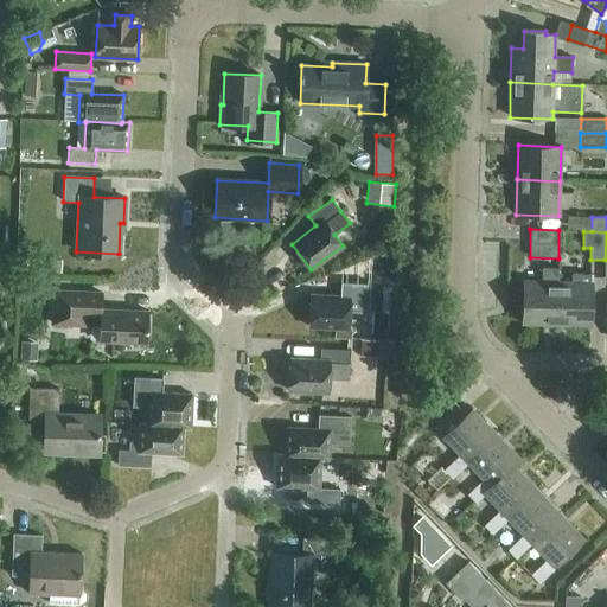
[(542,268),(542,281),(523,281),(522,324),(556,325),(557,269),(542,268)]
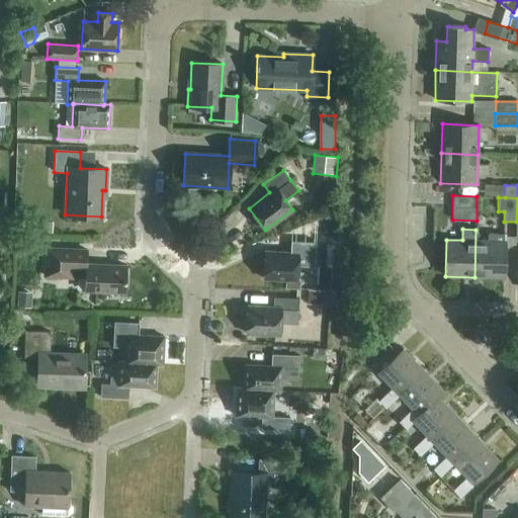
[(477,230),(476,230),(475,277),(504,278),(505,242),(503,242),(503,235),(489,235),(488,241),(476,241),(477,230)]
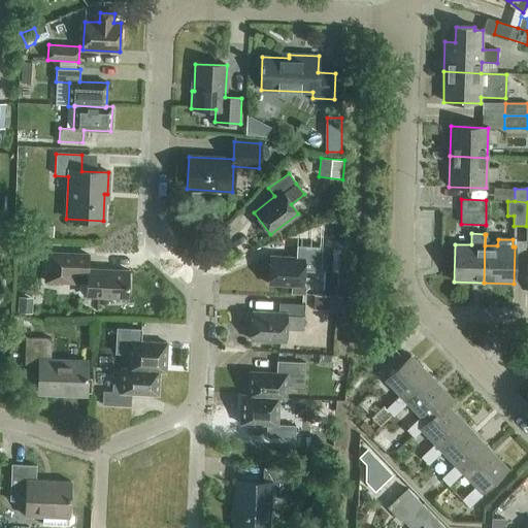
[(322,248),(296,245),(296,258),(269,257),(268,284),(302,286),(303,270),(320,272),(322,248)]
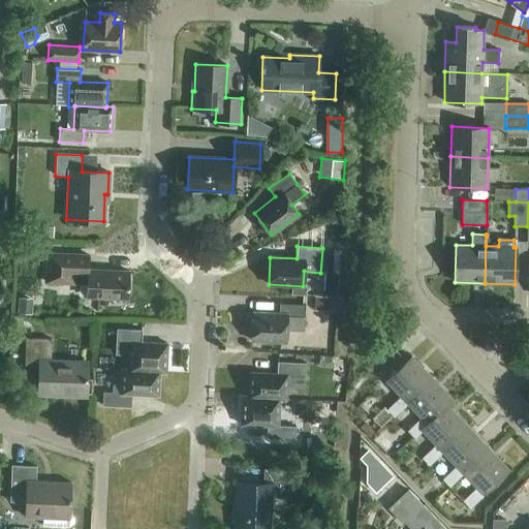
[(339,262),(339,248),(324,247),(324,262),(339,262)]
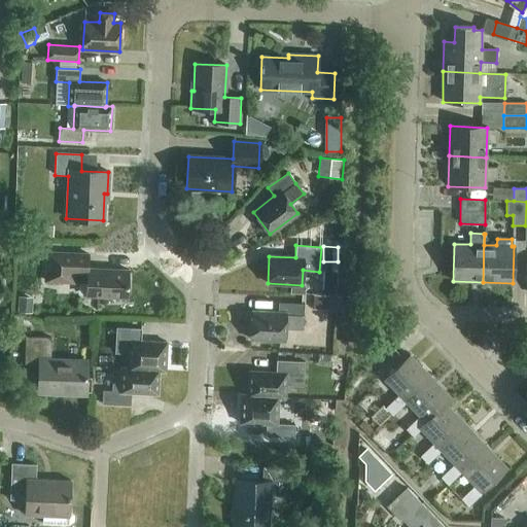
[(88,255),(60,253),(46,253),(45,281),(88,283),(86,297),(128,300),(129,271),(88,269),(88,255)]
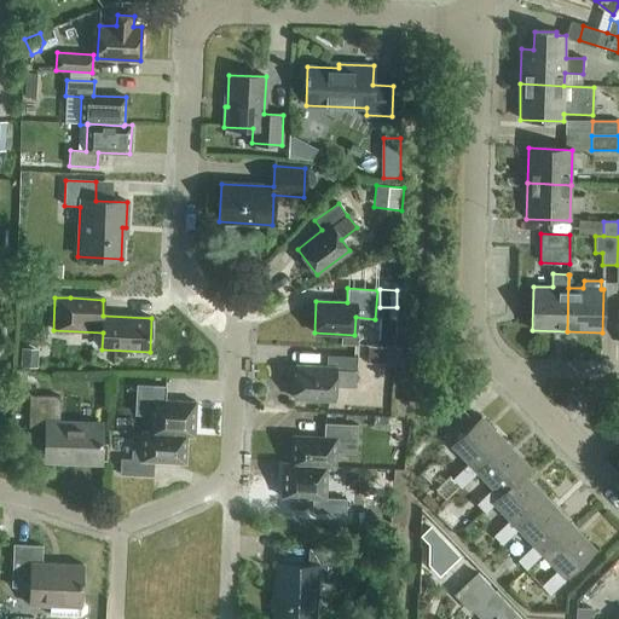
[(368,346),(366,364),(385,364),(386,347),(368,346)]
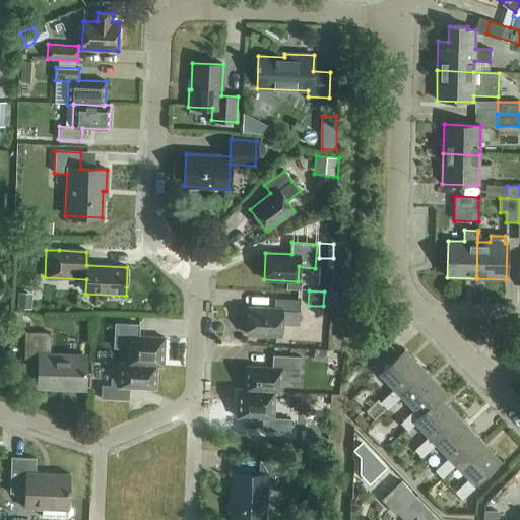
[(31,311),(31,298),(17,297),(16,310),(31,311)]
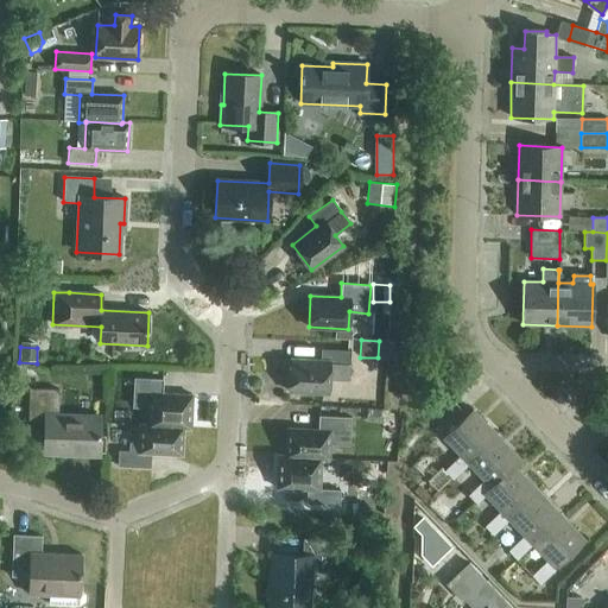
[(329,380),(349,381),(350,350),(321,349),(321,361),(291,359),(289,391),(328,393),(329,380)]
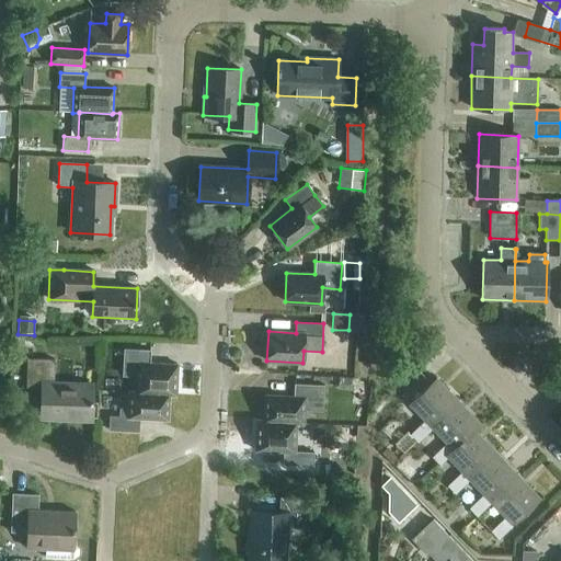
[(170,395),(170,396),(176,396),(178,365),(149,364),(150,351),(125,350),(124,364),(138,364),(137,392),(136,392),(170,395)]
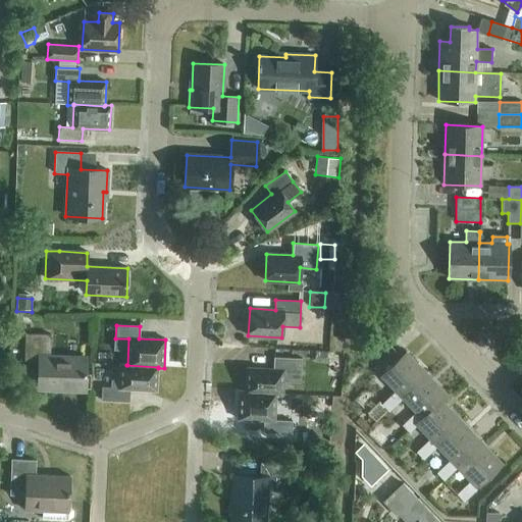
[(23,361),(39,362),(38,390),(85,393),(87,357),(50,356),(51,334),(24,333),(23,361)]
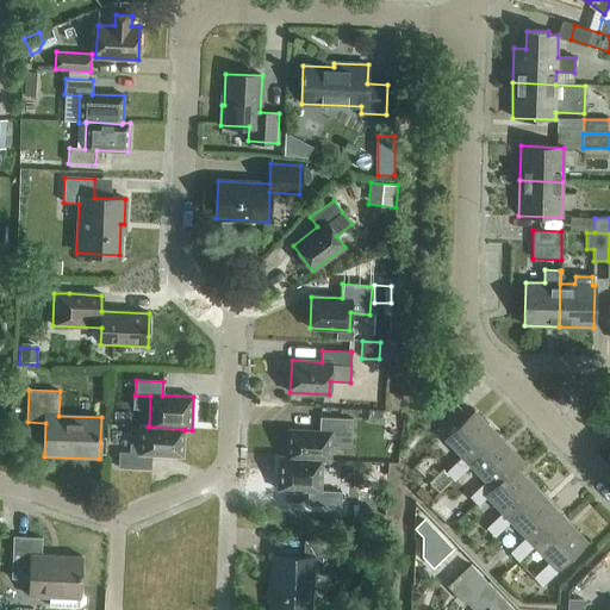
[(368,409),(367,423),(394,425),(396,411),(368,409)]
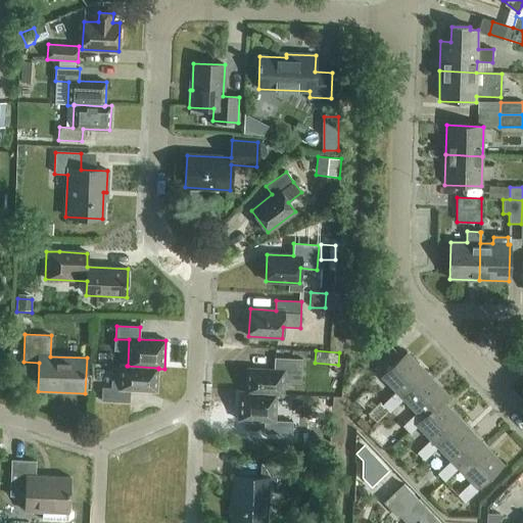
[(401,398),(427,374),(407,352),(381,377),(395,392),(382,405),(389,413),(403,399),(401,398)]
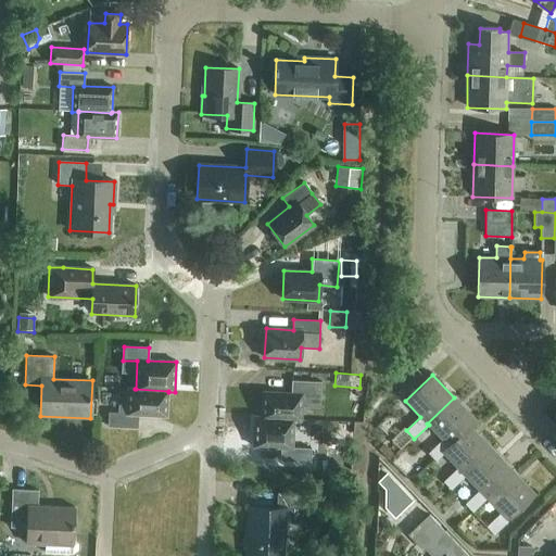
[(263,391),(262,416),(262,417),(294,418),(294,419),(301,419),(302,406),(320,407),(321,381),(292,380),(291,393),(263,391)]
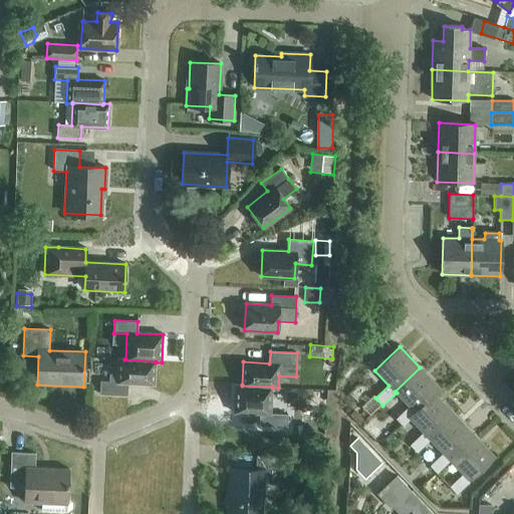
[(127,383),(155,384),(156,362),(156,361),(124,359),(118,359),(117,373),(109,373),(108,381),(100,381),(99,394),(127,396),(127,383)]
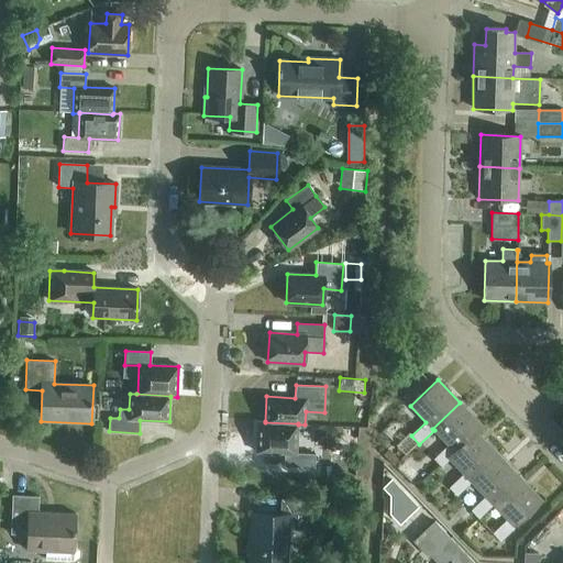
[(482,426),(460,403),(432,429),(434,430),(448,444),(433,459),(441,467),(450,459),(449,459),(476,432),(482,426)]
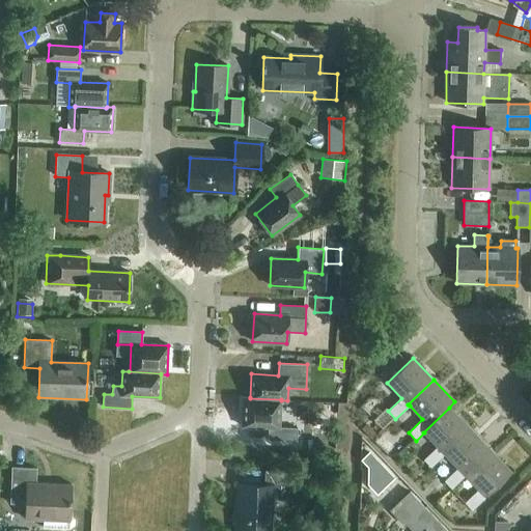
[(250,397),(244,397),(242,426),(269,427),(269,440),(297,442),(298,428),(280,427),(281,400),(281,399),(250,398),(250,397)]
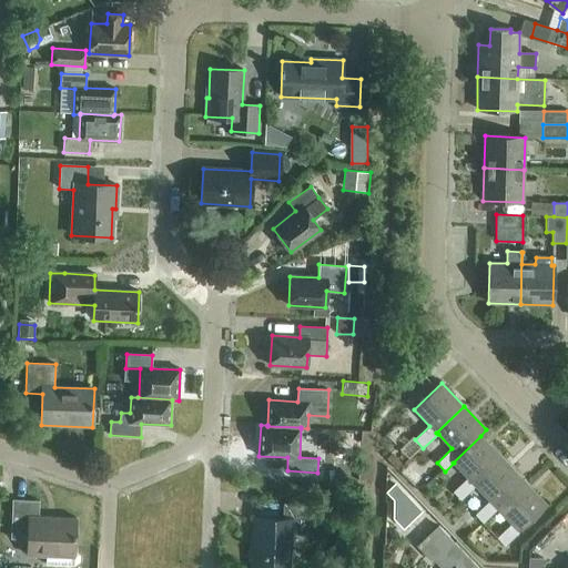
[(501,458),(480,436),(453,463),(454,463),(467,478),(453,492),(460,500),(476,486),(475,485),(501,458)]
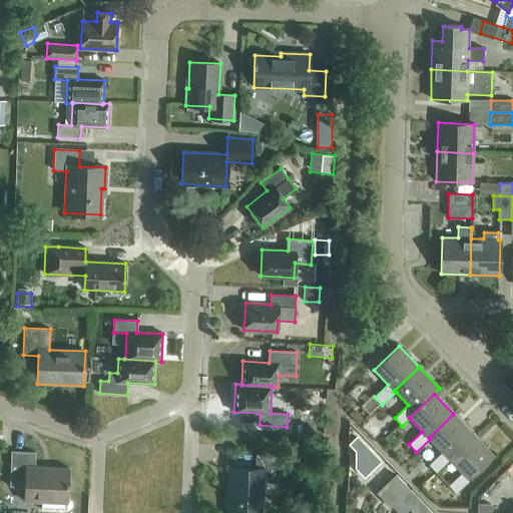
[(473,435),(453,414),(429,438),(430,439),(442,452),(429,465),(436,473),(449,460),(449,459),(473,435)]
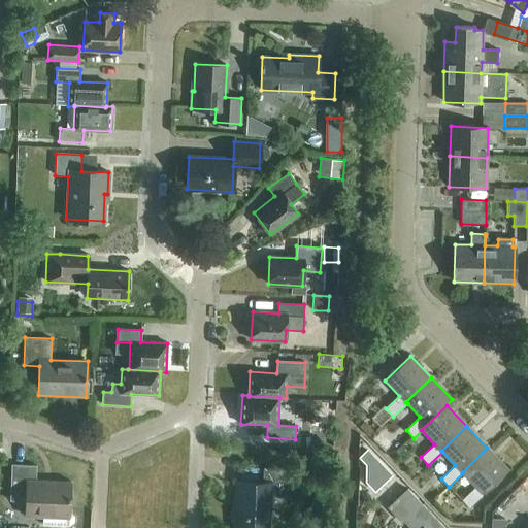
[(507,469),(487,448),(462,472),(462,473),(475,487),(462,500),(469,507),(484,494),(483,493),(507,469)]
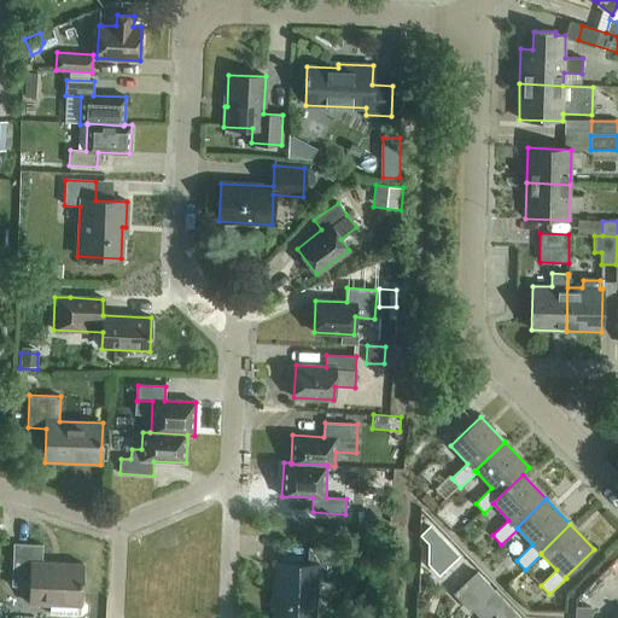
[(437,575),(456,555),(426,525),(417,535),(425,543),(425,563),(437,575)]
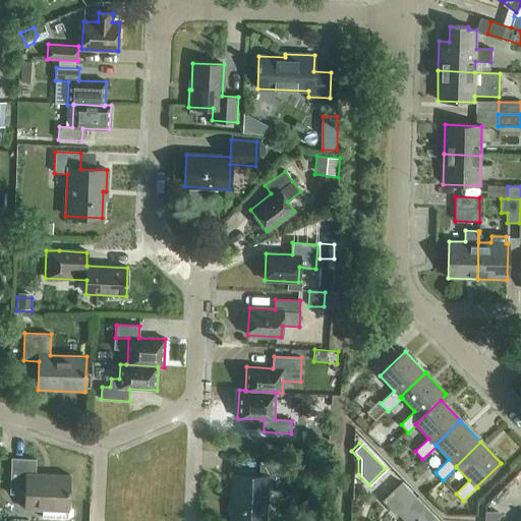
[(72,510),(68,505),(69,475),(35,474),(36,460),(11,459),(9,495),(27,495),(26,510),(42,510),(42,518),(68,519),(72,516),(72,510)]
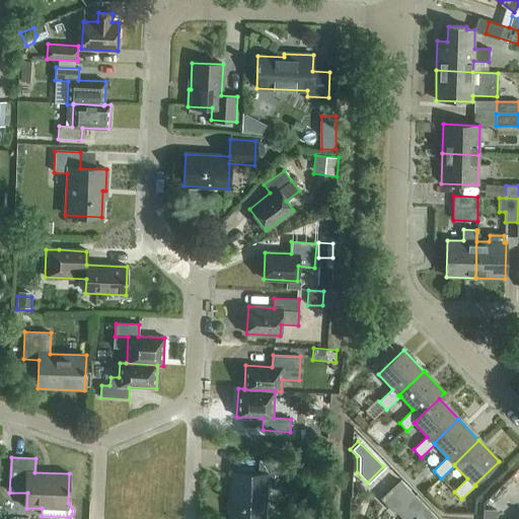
[(264,518),(266,485),(288,486),(290,461),(258,459),(258,474),(233,473),(231,518),(264,518)]
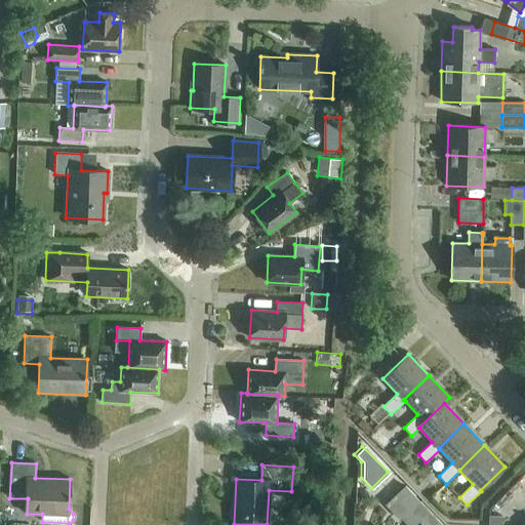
[(407,524),(432,524),(437,520),(403,484),(381,503),(397,520),(400,517),(407,524)]
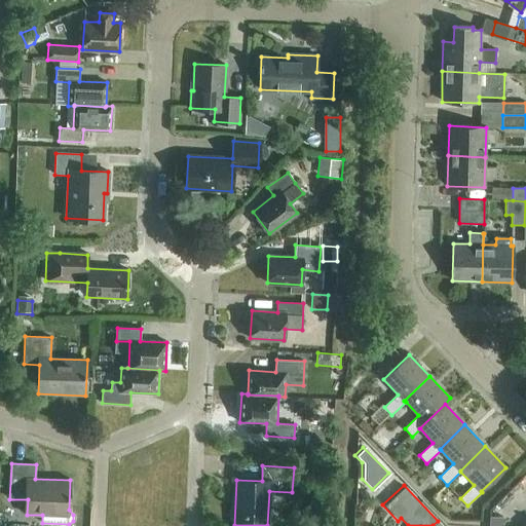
[(502,525),(503,517),(489,517),(488,525),(502,525)]
